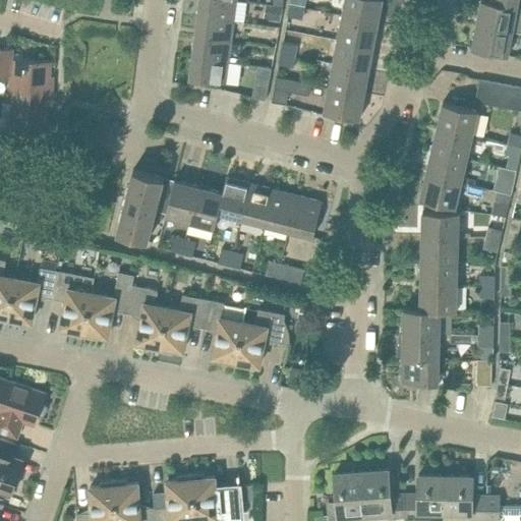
[(234,20),(236,0),(199,0),(197,15),(234,20)]
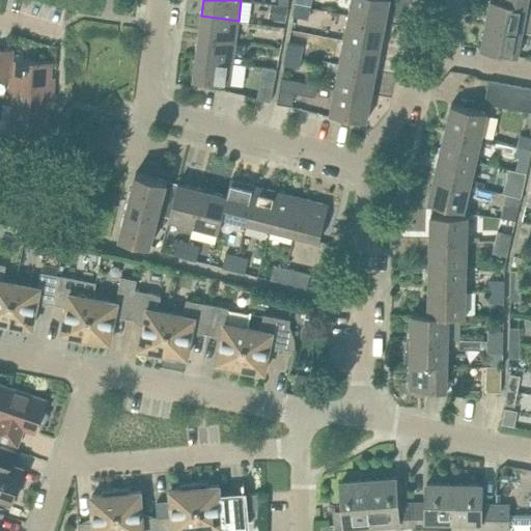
[(351,0),(348,16),(385,22),(389,0),(351,0)]
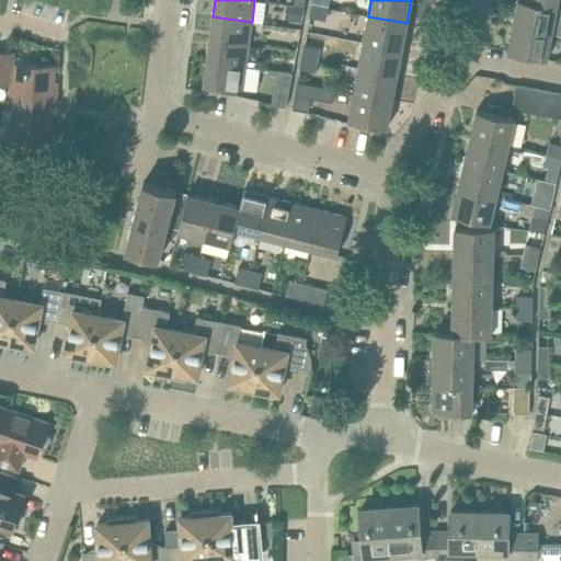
[(560,7),(557,7),(522,0),(517,0),(514,25),(551,33),(560,34),(560,7)]
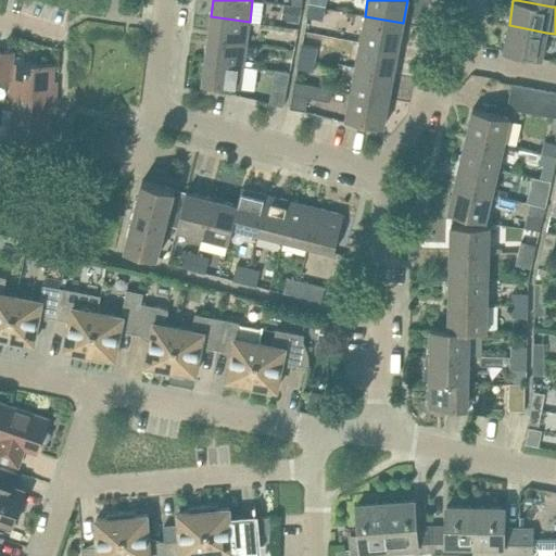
[(323,20),(325,8),(310,5),(307,16),(323,20)]
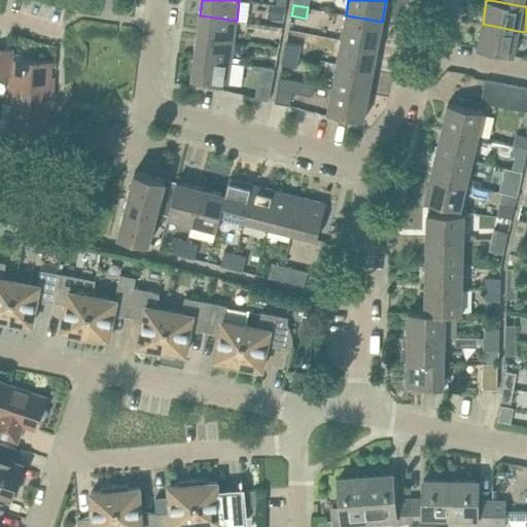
[(234,41),(237,21),(200,15),(198,36),(234,41)]
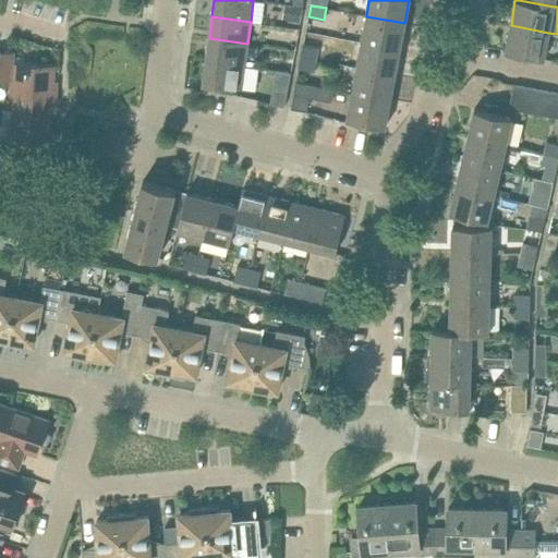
[(400,49),(404,23),(366,16),(362,41),(400,49)]
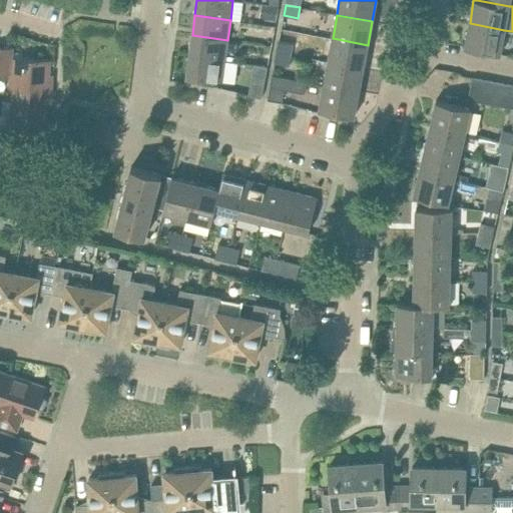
[(504,34),(504,30),(470,23),(465,47),(500,54),(504,34)]
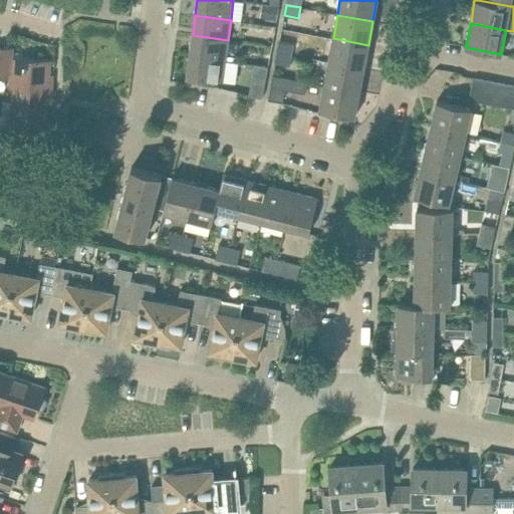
[(226,56),(228,40),(193,35),(190,56),(237,62),(237,57),(226,56)]
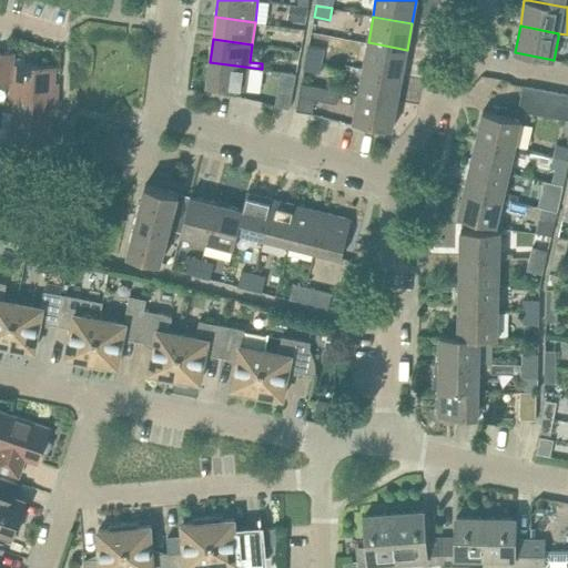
[(402,75),(407,50),(368,42),(363,69),(402,75)]
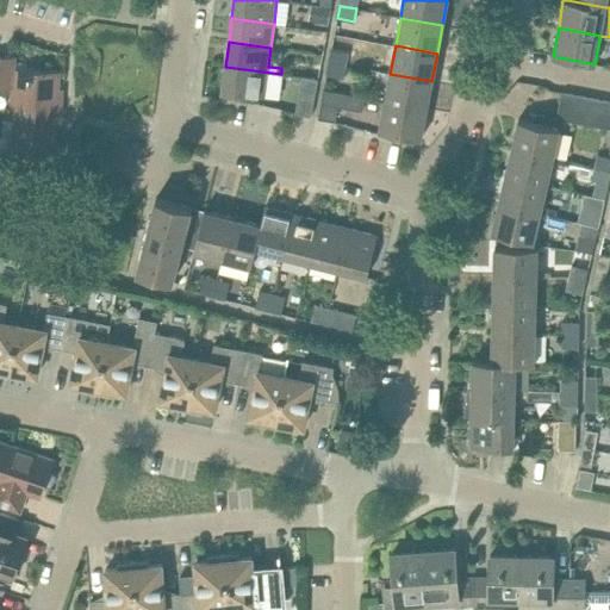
[(331,49),(329,62),(346,64),(348,53),(331,49)]
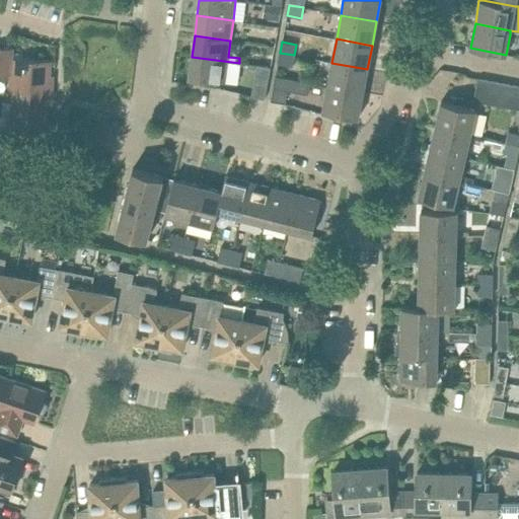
[(13,48),(0,47),(0,73),(10,74),(9,101),(12,102),(12,101),(49,103),(49,104),(52,104),(53,84),(50,84),(51,60),(12,58),(13,48)]
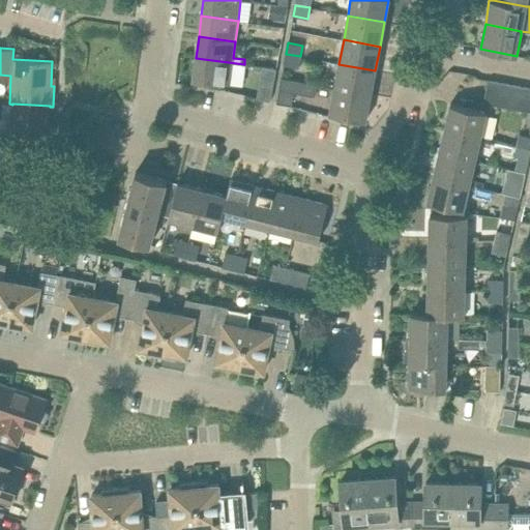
[(298,67),(300,56),(286,54),(284,65),(298,67)]
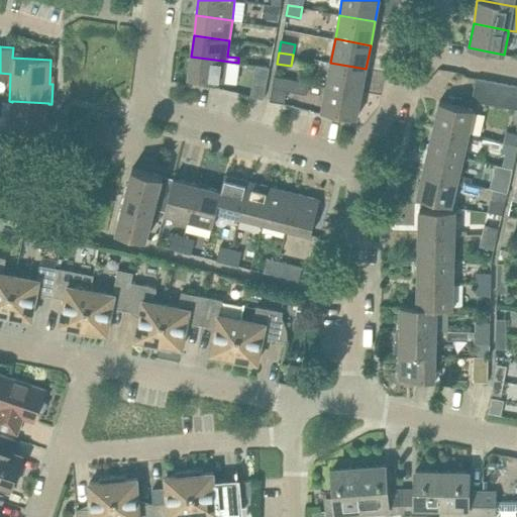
[(237,68),(238,63),(191,57),(188,77),(194,78),(194,83),(204,84),(205,80),(224,83),(227,67),(237,68)]
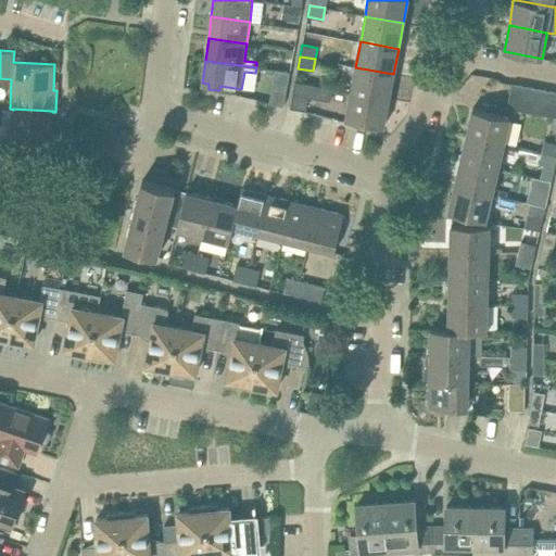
[(389,100),(393,74),(355,67),(351,92),(389,100)]
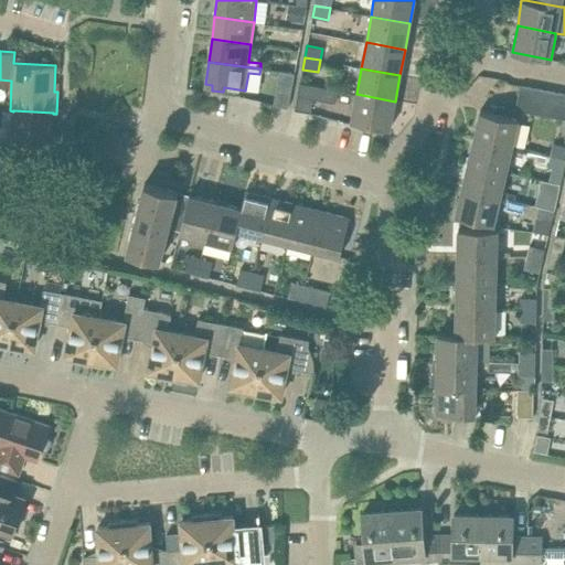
[(279,71),(274,104),(288,108),(295,73),(279,71)]
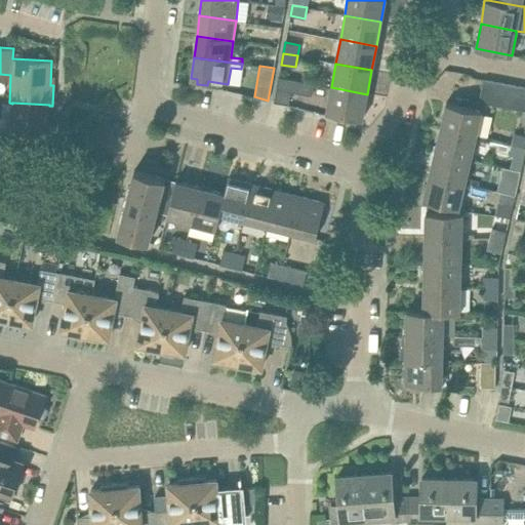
[(314,84),(293,80),(278,77),(274,102),(288,105),(290,93),(312,97),(314,84)]
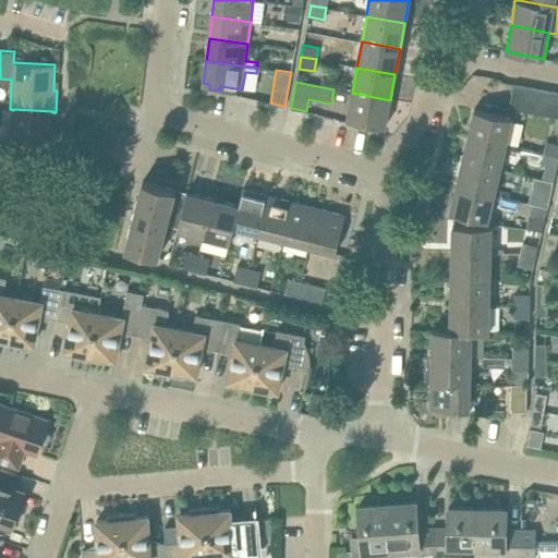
[(522,110),(526,86),(514,84),(509,108),(522,110)]
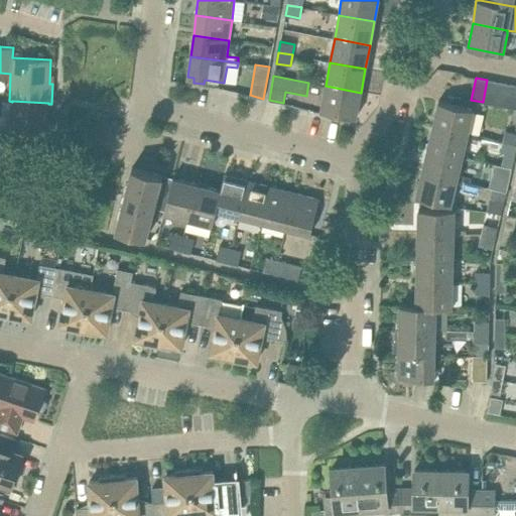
[(493,104),(498,82),(487,80),(483,102),(493,104)]
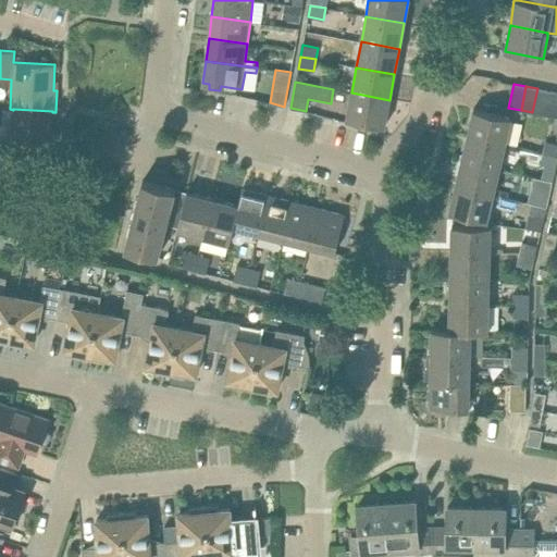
[(544,114),(549,90),(537,88),(532,112),(544,114)]
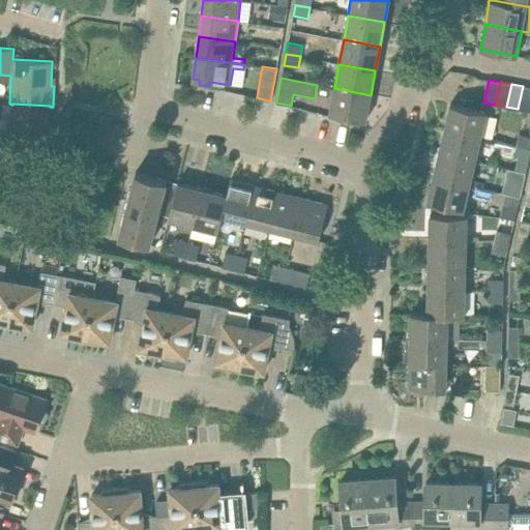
[(529,111),(529,107),(529,87),(523,86),(518,109),(529,111)]
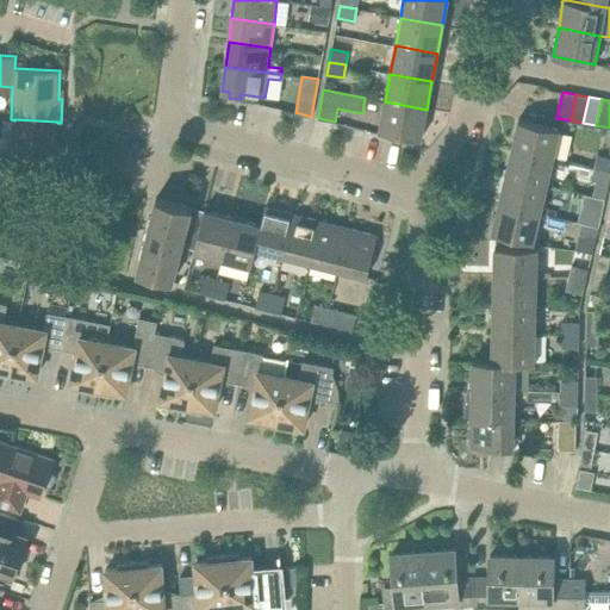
[(421,138),(427,110),(385,101),(379,130),(403,135),(403,141),(414,143),(415,137),(421,138)]
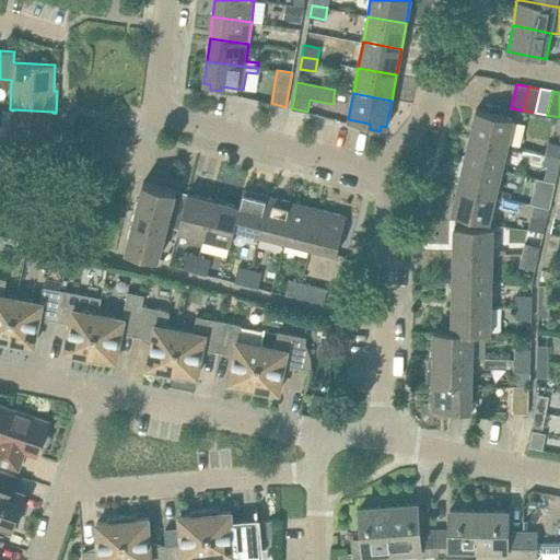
[(50,133),(53,113),(53,112),(13,109),(13,111),(11,142),(54,146),(55,135),(50,133)]
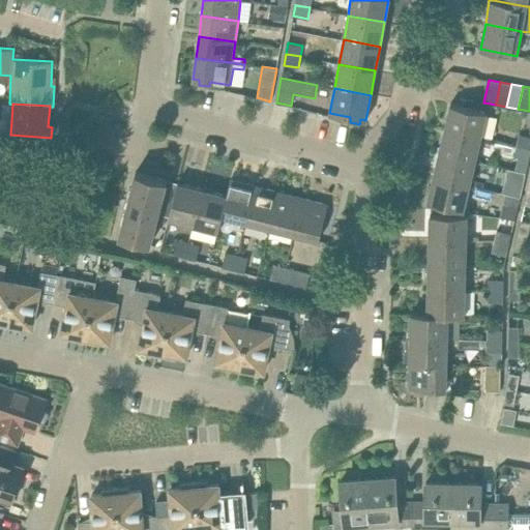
[(450,104),(444,128),(480,137),(487,112),(450,104)]
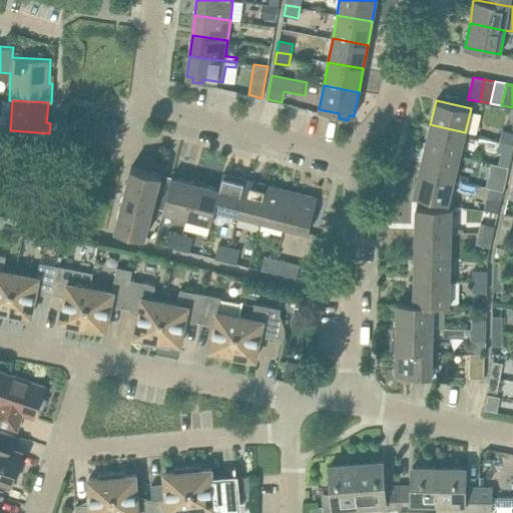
[(460,155),(465,132),(430,124),(425,147),(460,155)]
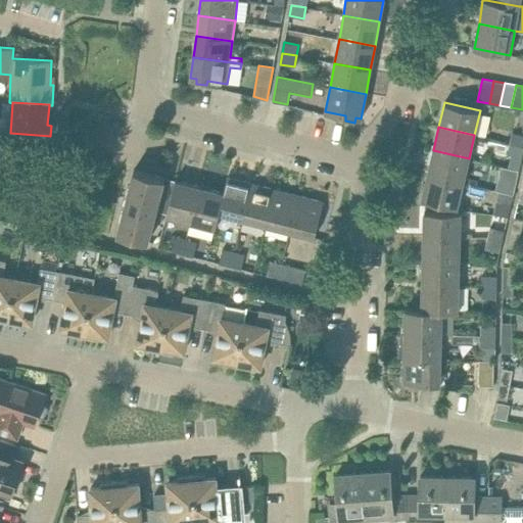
[(522,134),(512,132),(510,143),(522,146),(522,134)]
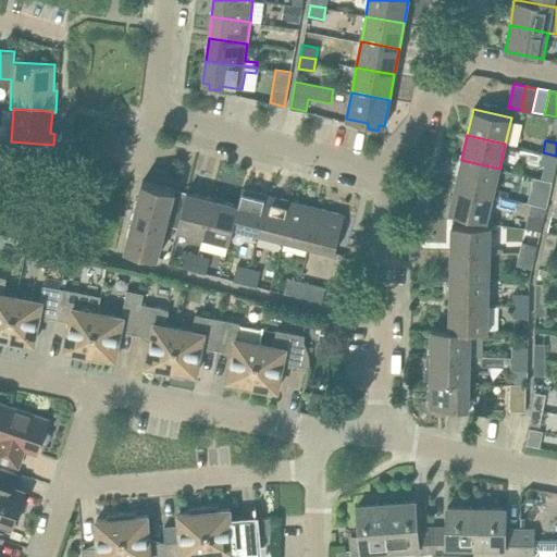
[(556,168),(556,161),(556,156),(543,152),(540,164),(556,168)]
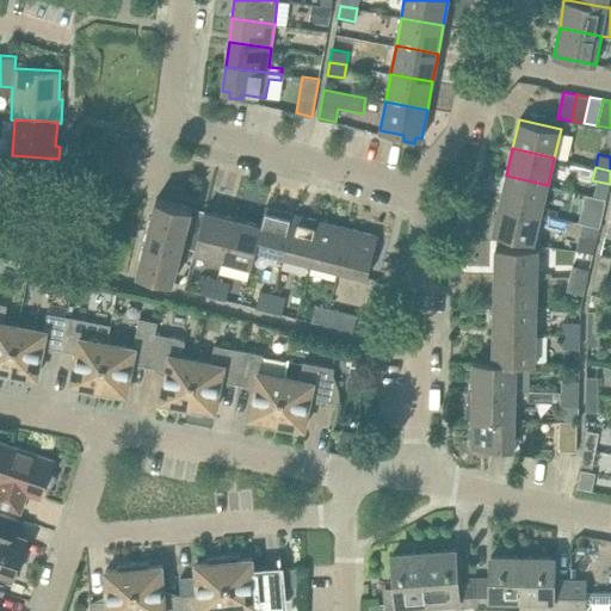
[(541,214),(548,185),(506,176),(500,204),(541,214)]
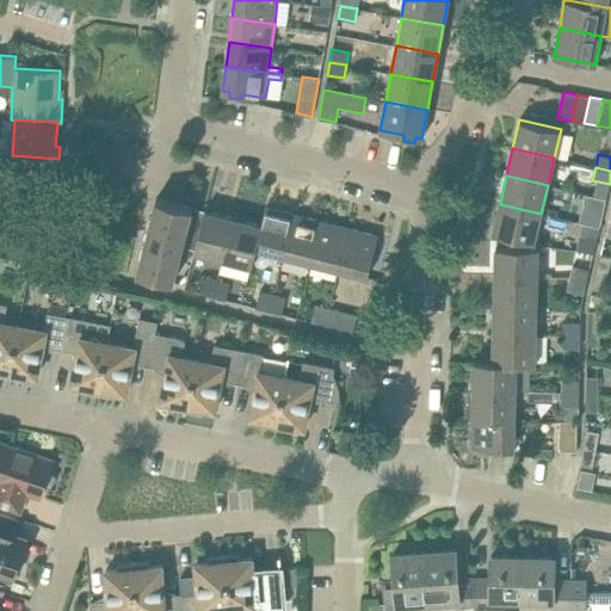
[(192,207),(156,198),(137,272),(173,282),(183,245),(184,245),(195,248),(204,214),(191,210),(192,207)]
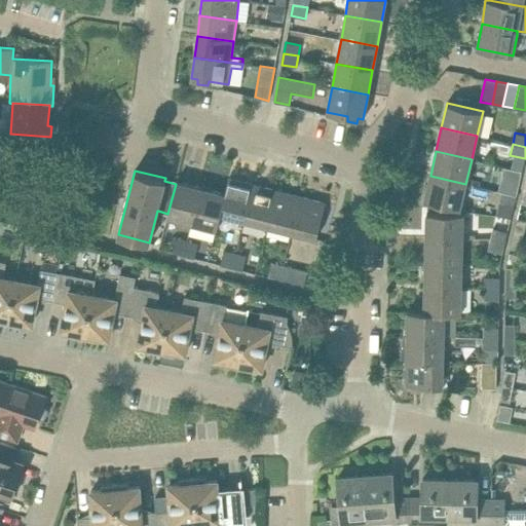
[(460,209),(465,184),(430,176),(424,200),(460,209)]
